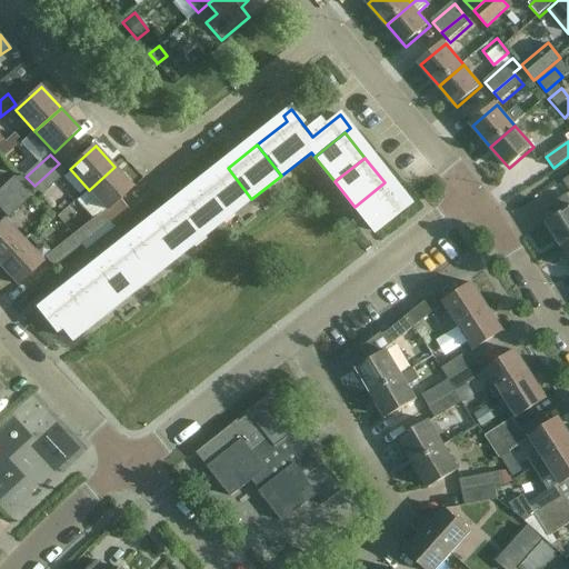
[(68,173),(59,163),(35,186),(43,196),(68,173)]
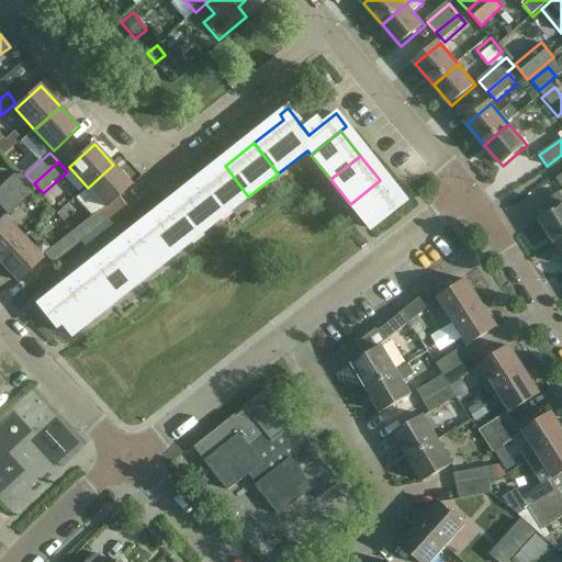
[(113,165),(88,188),(107,209),(132,184),(113,165)]
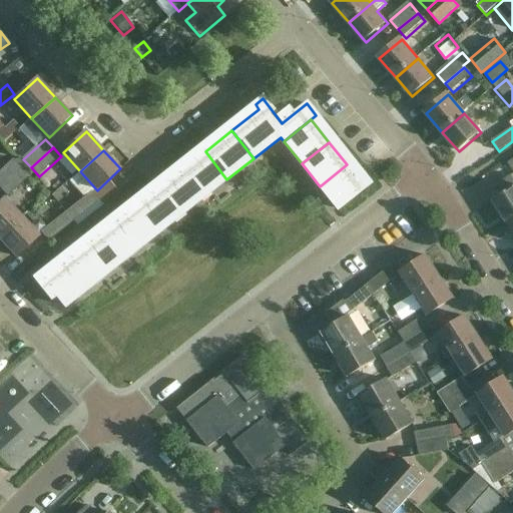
[(226,179),(205,151),(178,173),(200,200),(226,179)]
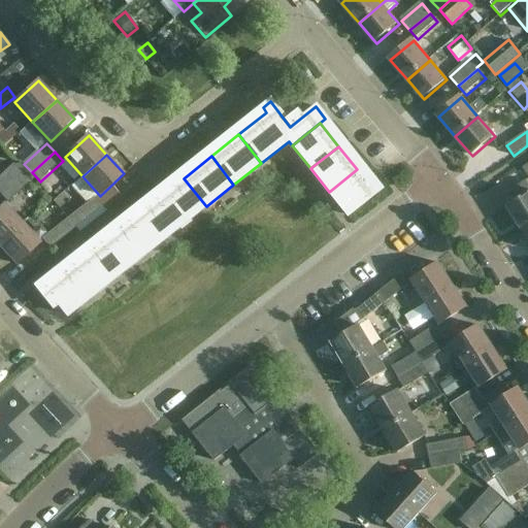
[(0,192),(1,194),(23,173),(14,164),(0,176),(0,192)]
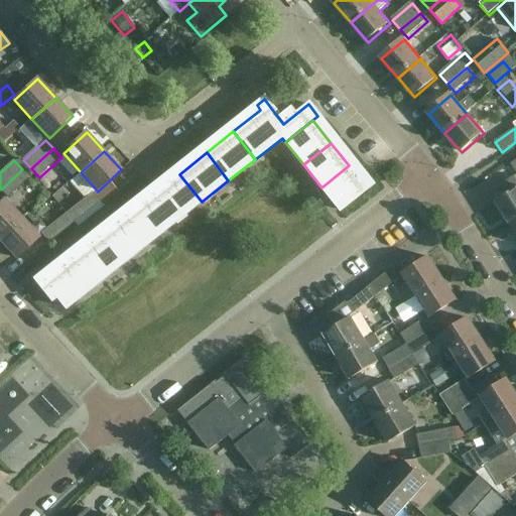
[(349,165),(321,187),(340,211),(367,189),(349,165)]
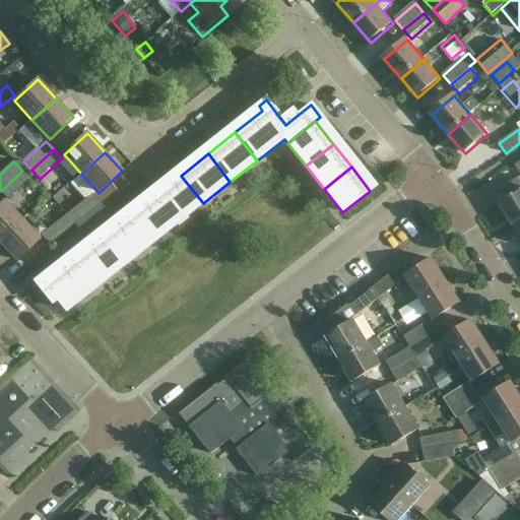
[(22,171),(1,191),(9,200),(30,180),(22,171)]
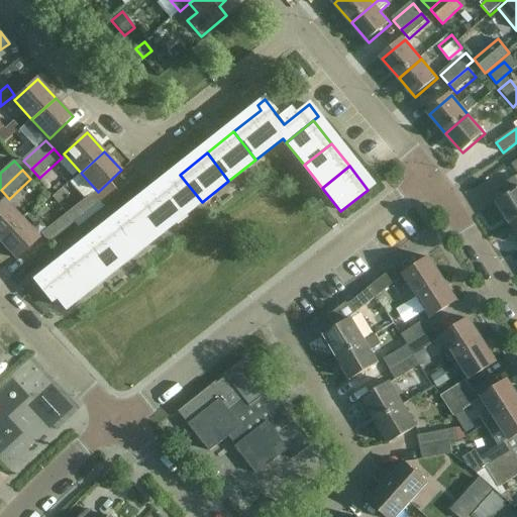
[(175,223),(202,202),(180,175),(152,196),(175,223)]
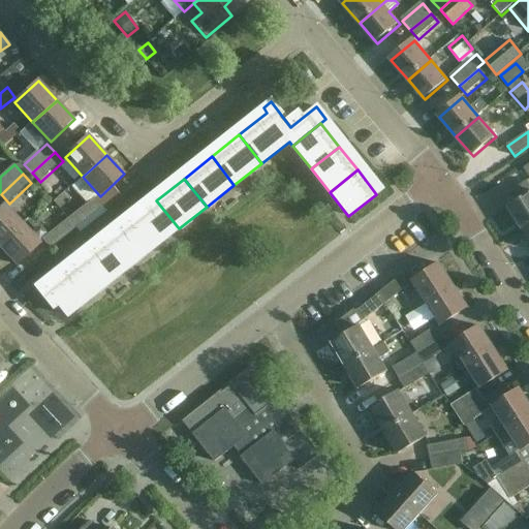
[(524,198),(509,209),(523,230),(528,226),(528,182),(528,181),(518,188),(524,198)]
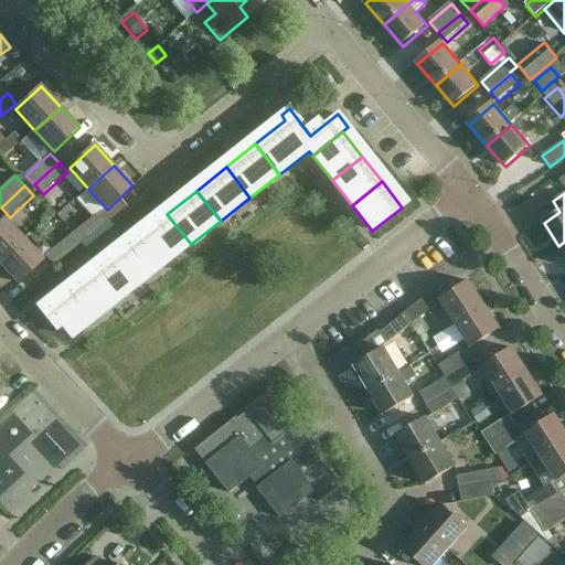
[(64,199),(55,206),(62,213),(71,205),(64,199)]
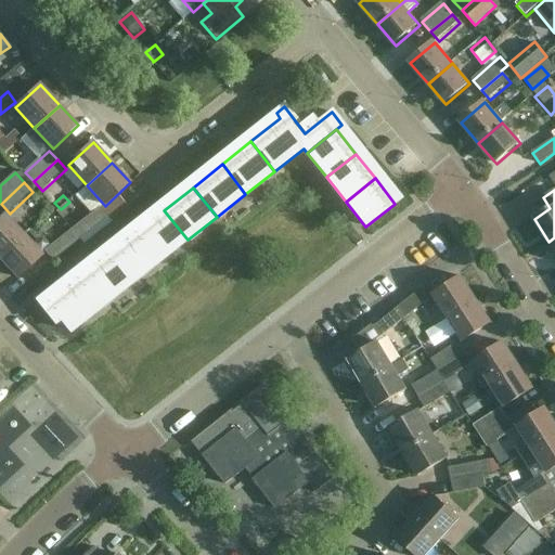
[(71,204),(60,215),(73,229),(85,219),(71,204)]
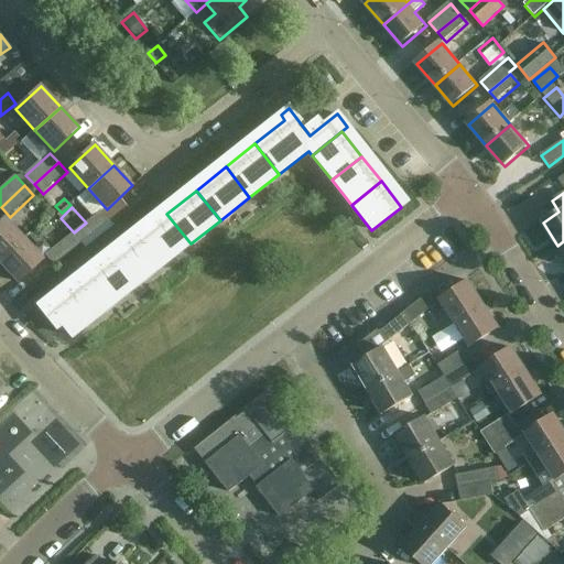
[(74,232),(82,243),(110,221),(102,210),(74,232)]
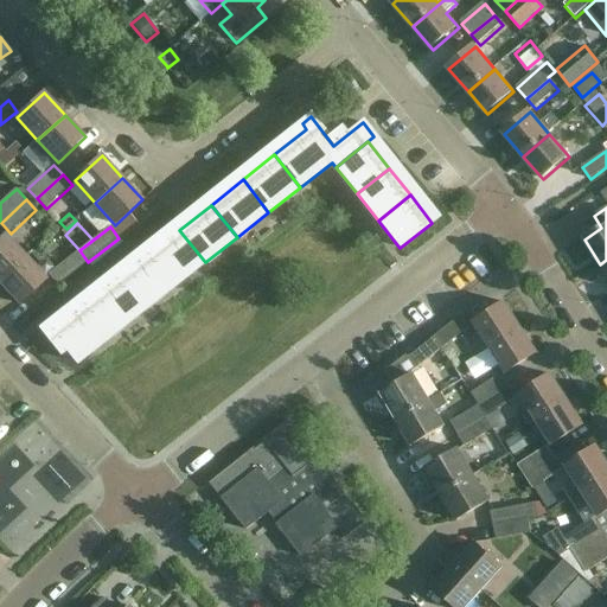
[(173,287),(205,262),(179,230),(147,255),(173,287)]
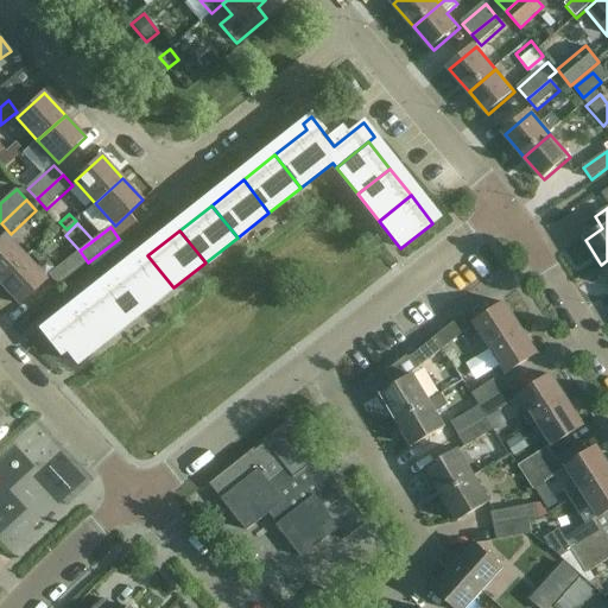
[(0,240),(0,280),(26,258),(5,235),(0,240)]
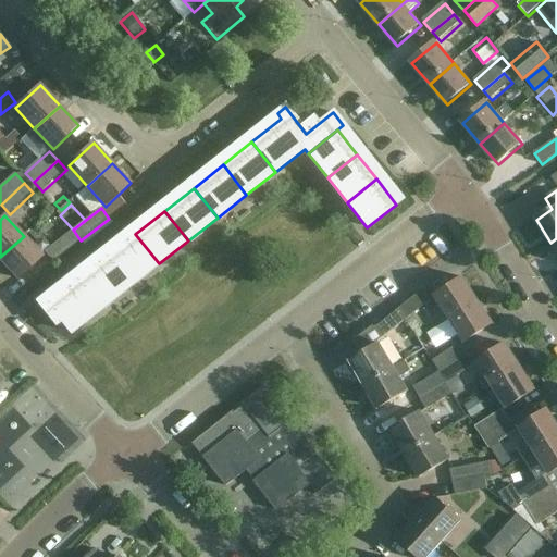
[(52,263),(81,240),(73,230),(45,252),(52,263)]
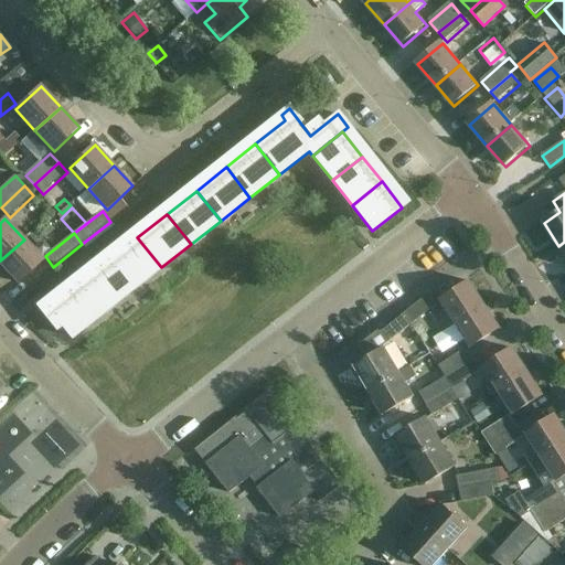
[(132,291),(161,267),(137,237),(108,260),(132,291)]
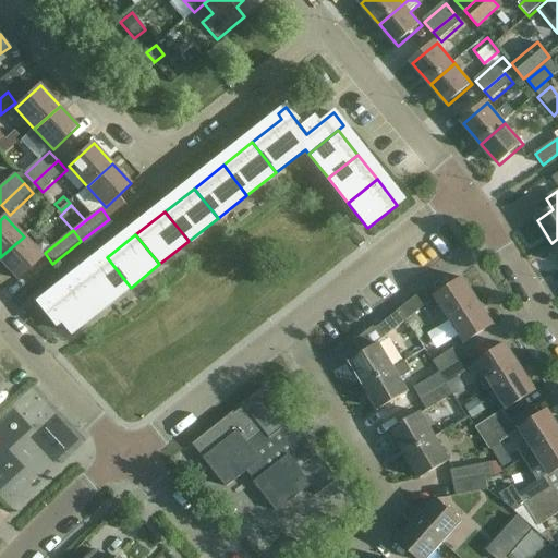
[(24,237),(0,257),(0,262),(16,280),(43,257),(24,237)]
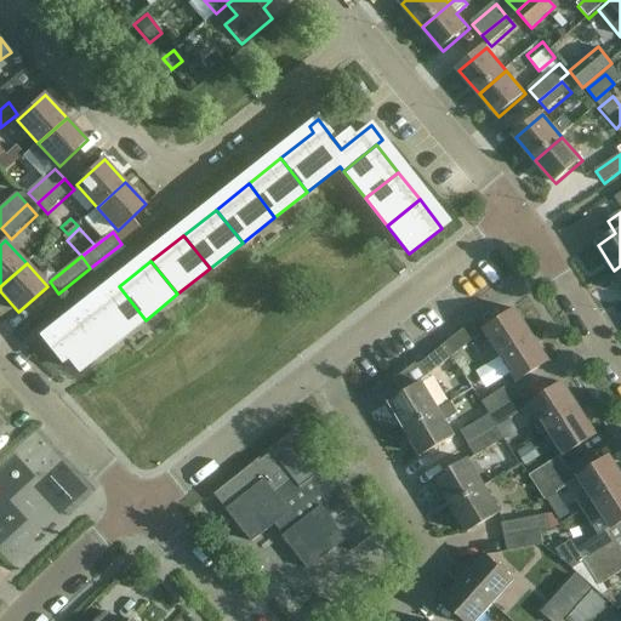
[(119,286),(86,312),(113,346),(146,320),(119,286)]
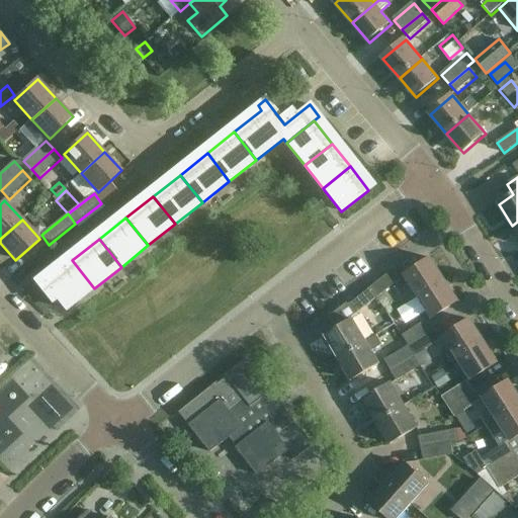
[(405,276),(419,297),(445,280),(431,259),(405,276)]
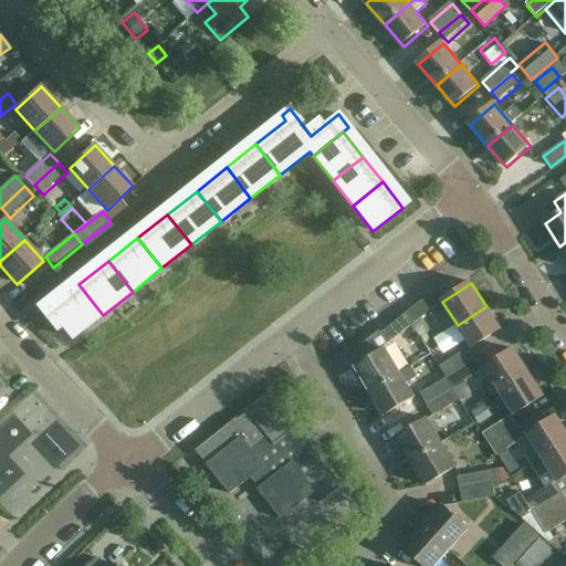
[(72,339),(103,315),(79,284),(49,307),(44,303),(39,307),(56,331),(62,326),(72,339)]
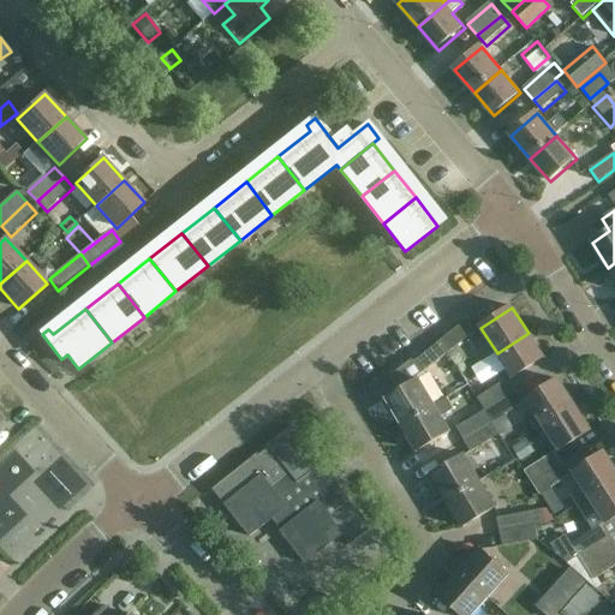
[(467,320),(441,341),(448,354),(477,332),(467,320)]
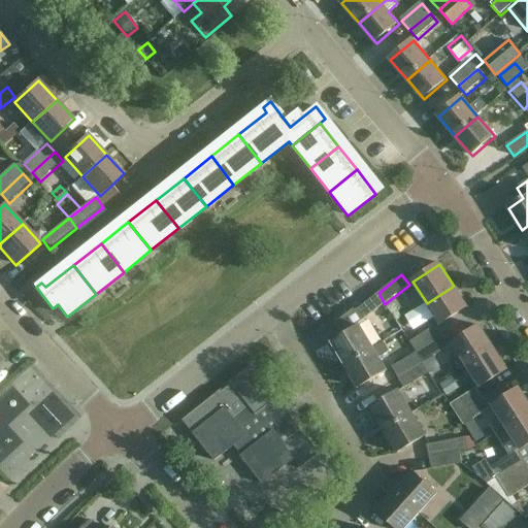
[(454,286),(427,303),(441,325),(468,308),(454,286)]
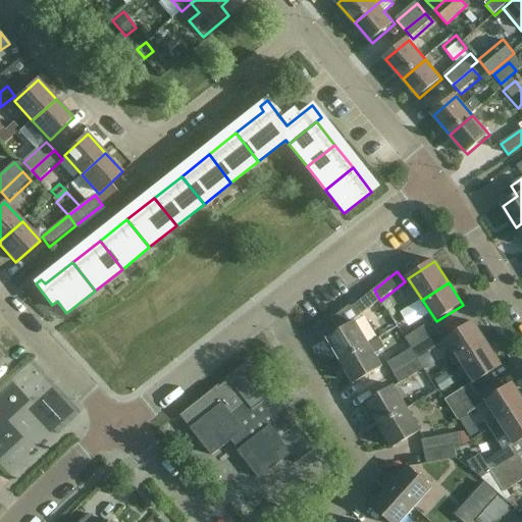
[(328,338),(343,362),(369,346),(355,320),(380,301),(374,290),(351,308),(349,306),(331,320),(340,332),(328,338)]
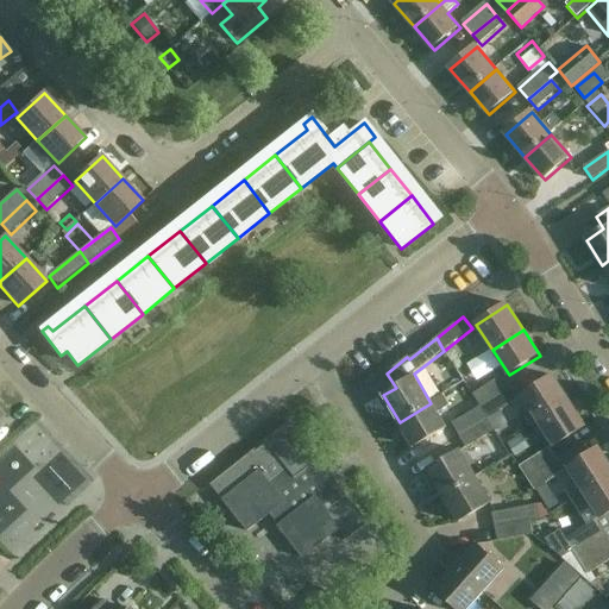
[(481,407),(512,388),(504,376),(473,394),(481,407)]
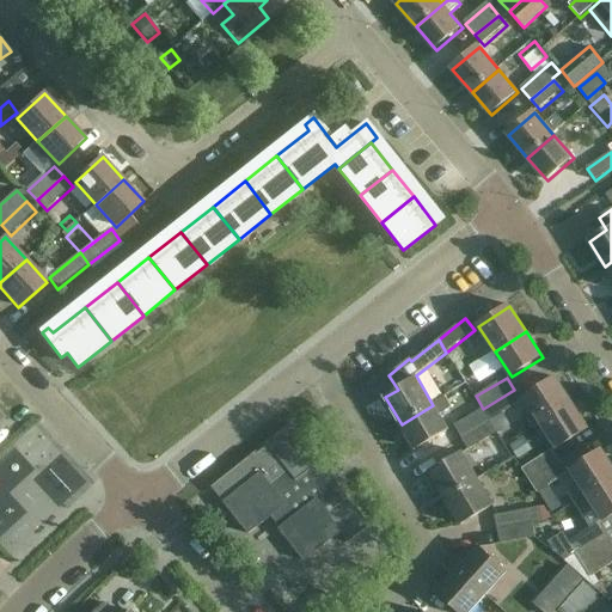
[(556,379),(525,399),(534,414),(525,420),(531,429),(540,423),(573,404),(556,379)]
